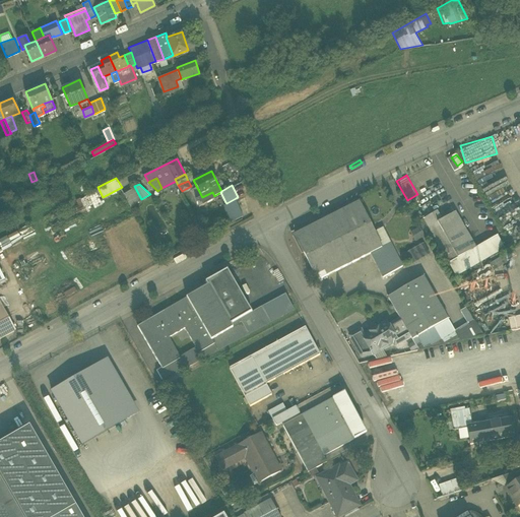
[(124,192),(130,204),(141,199),(134,186),(124,192)]
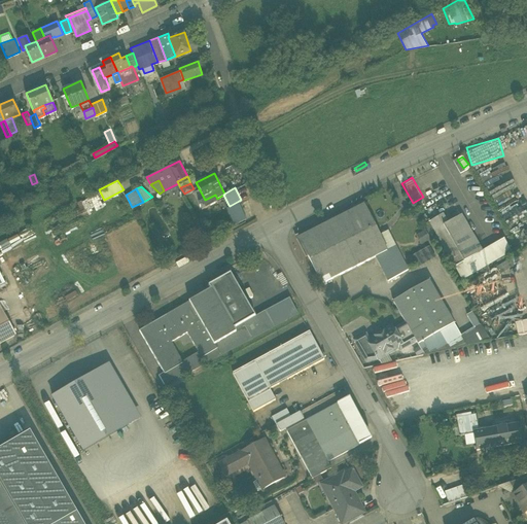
[(217,200),(217,199),(215,195),(205,200),(201,202),(204,207),(217,200)]
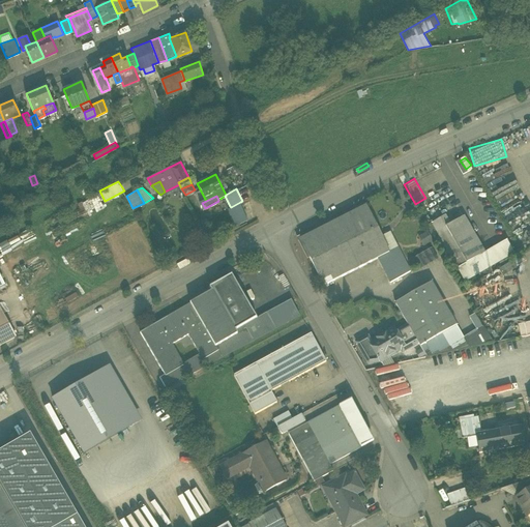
[(247,218),(240,202),(231,207),(230,206),(228,207),(236,224),(247,218)]
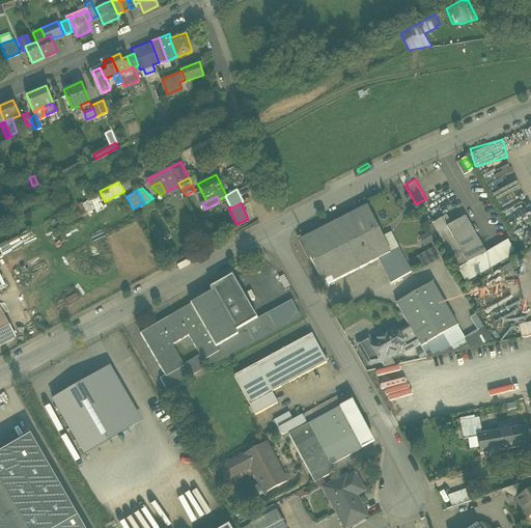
[(301,237),(325,284),(379,256),(390,251),(382,235),(366,204),(301,237)]
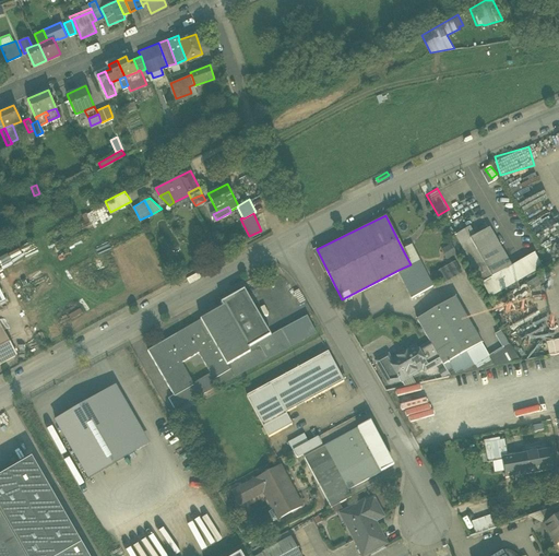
[(454,233),(483,281),(511,264),(489,226),(475,234),(470,225),(454,233)]
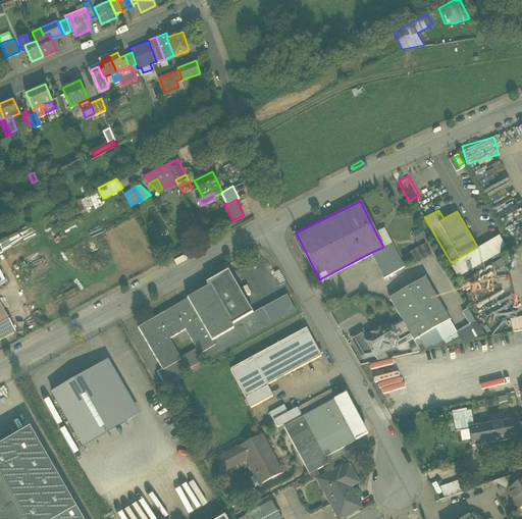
[(207,221),(203,214),(197,217),(201,224),(207,221)]
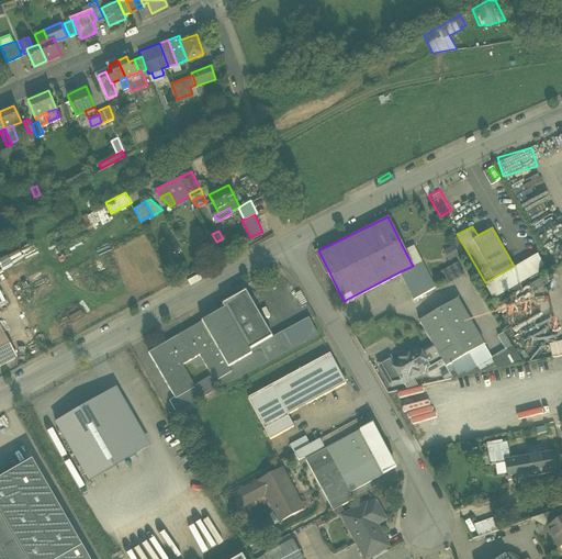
[(459,253),(452,243),(442,248),(449,259),(459,253)]
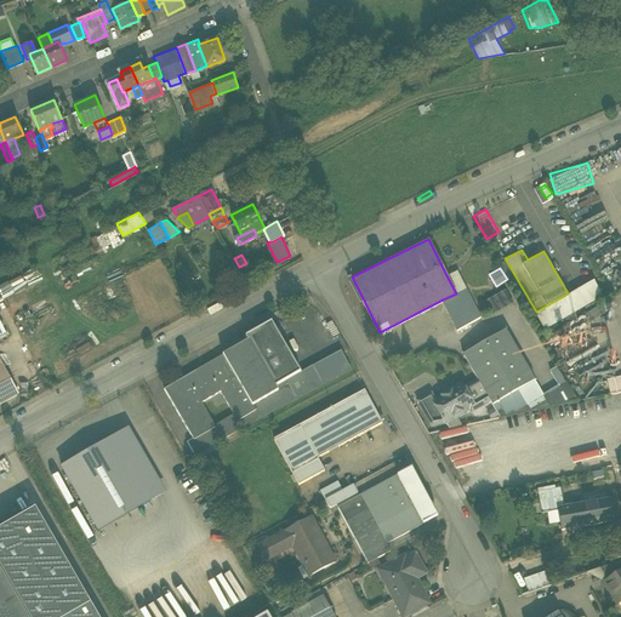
[(446,275),(456,293),(466,289),(456,270),(446,275)]
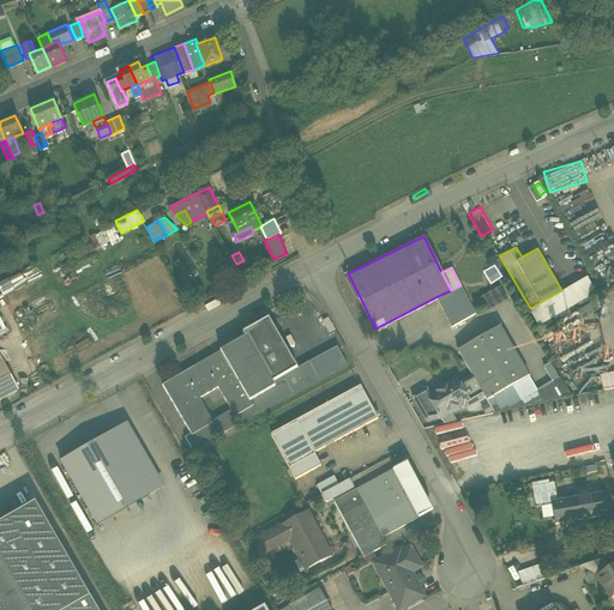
[(587,276),(561,290),(530,308),(539,322),(595,290),(587,276)]
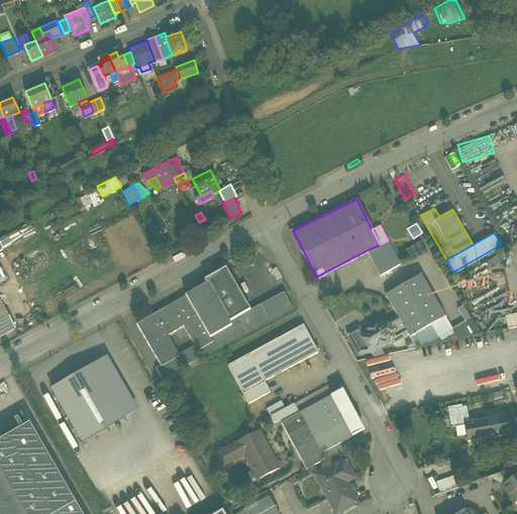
[(369,249),(381,274),(400,263),(389,239),(388,240),(380,244),(369,249)]
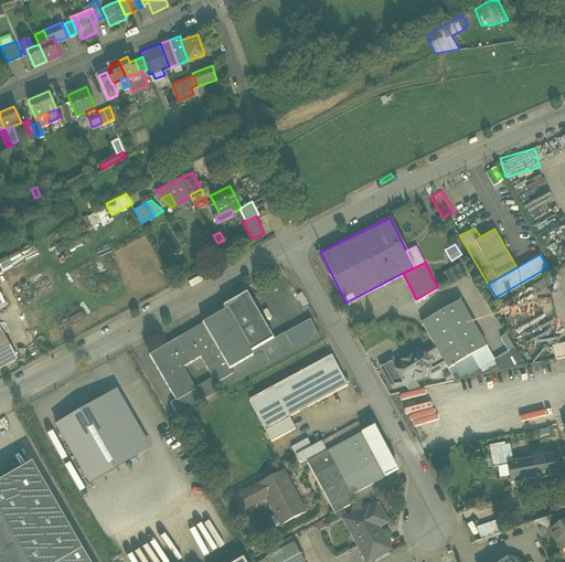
[(441,273),(448,284),(467,274),(459,262),(441,273)]
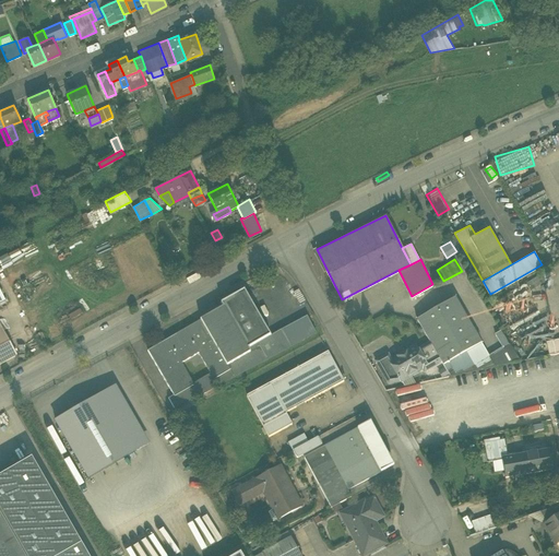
[(245,288),(232,295),(259,341),(271,333),(245,288)]
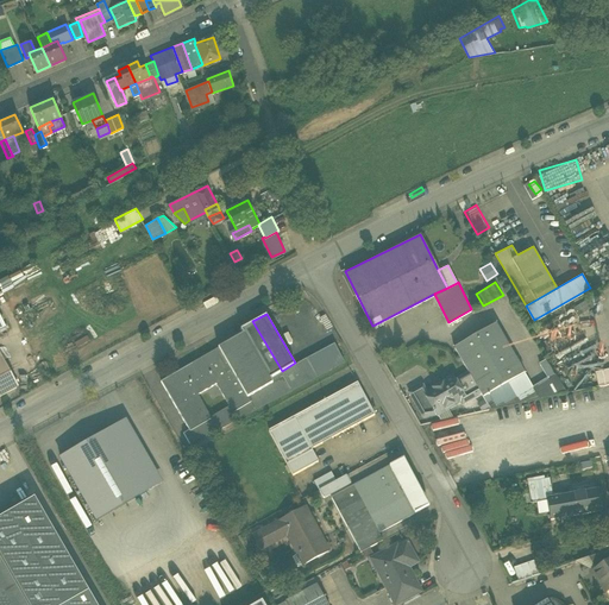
[(306,357),(295,363),(282,371),(252,321),(240,327),(243,332),(244,332),(272,380),(283,375),(290,388),(316,373),(306,357)]
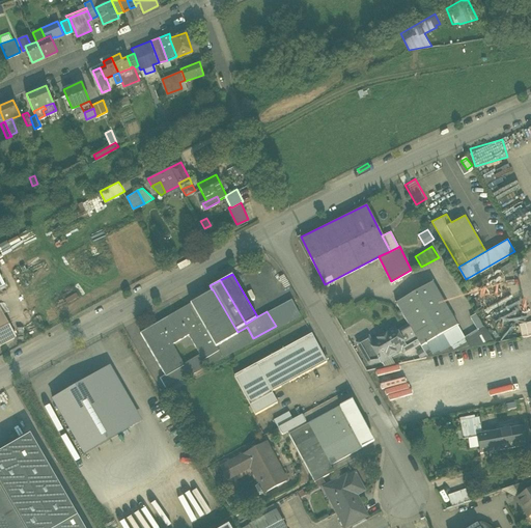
[(421,344),(426,342),(457,324),(432,281),(396,302),(409,323),(409,324),(419,341),(419,342),(421,344)]
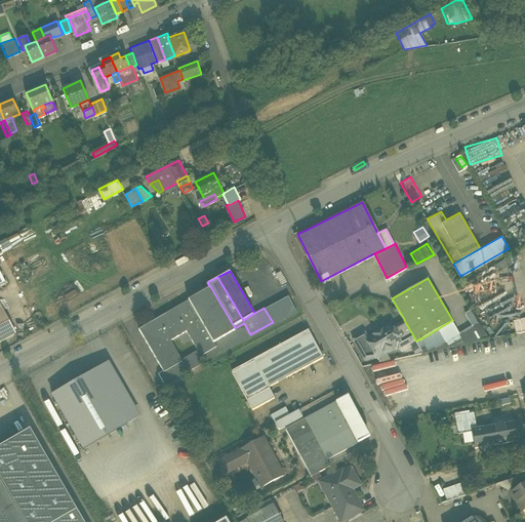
[(235,328),(210,286),(209,286),(188,298),(213,342),(214,340),(235,328)]
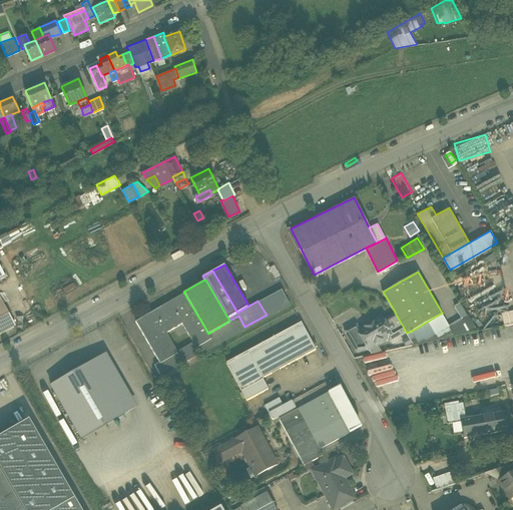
[(258,301),(267,315),(290,303),(282,288),(258,301)]
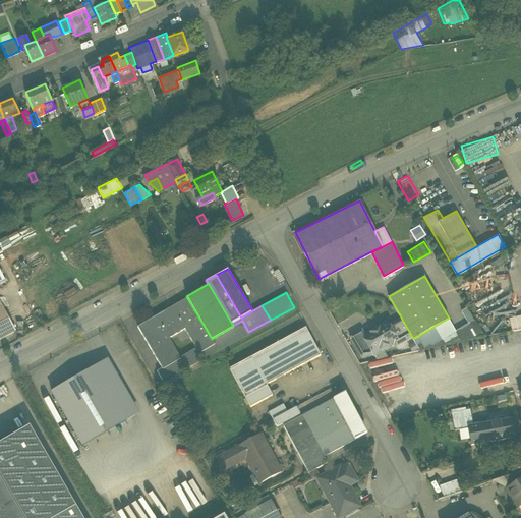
[(199,352),(214,343),(215,343),(213,338),(212,339),(186,296),(137,325),(162,366),(163,367),(181,357),(180,355),(169,336),(185,327),(196,346),(199,352)]
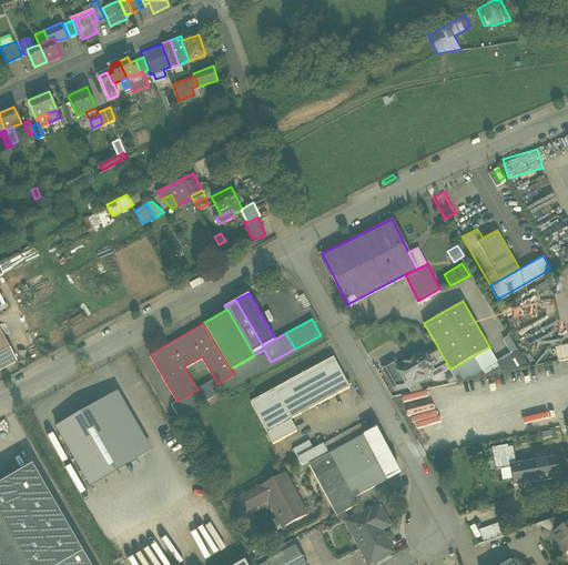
[(0,367),(16,360),(0,331),(0,367)]
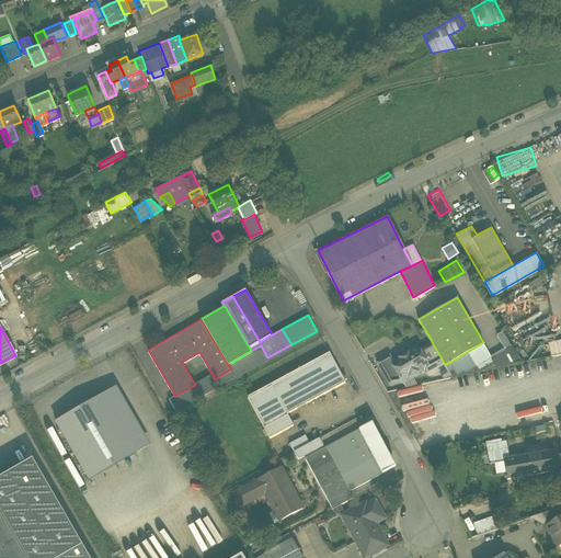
[(455,368),(450,362),(445,364),(446,366),(450,373),(451,375),(522,360),(512,342),(510,343),(503,331),(497,334),(504,346),(490,355),(473,365),(470,360),(455,368)]
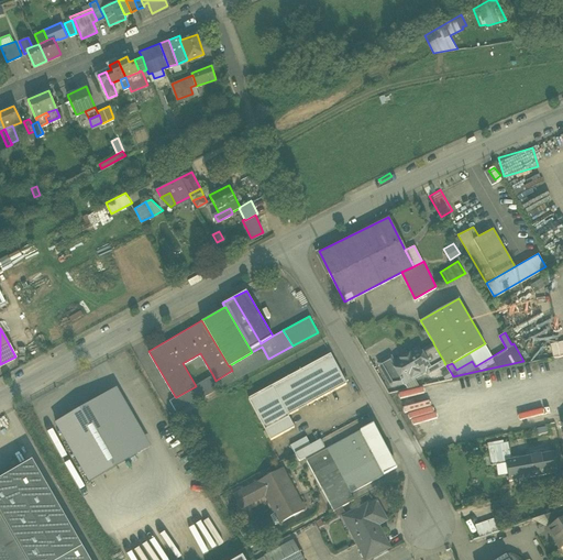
[(560,353),(556,340),(550,342),(552,355),(560,353)]
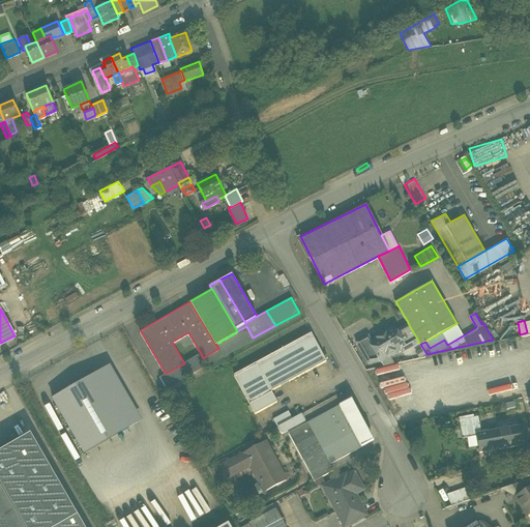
[(381,360),(390,355),(401,349),(402,351),(418,342),(418,341),(402,350),(401,347),(380,358),(369,360),(357,341),(367,334),(371,341),(379,335),(379,338),(385,333),(384,332),(391,328),(393,331),(408,323),(408,322),(396,328),(394,324),(371,338),(369,332),(355,340),(369,362),(381,360)]
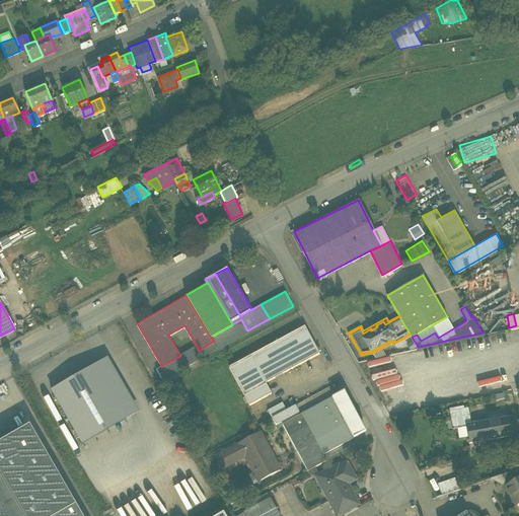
[(350,334),(361,353),(372,351),(392,340),(393,343),(410,334),(399,316),(385,324),(383,321),(376,325),(377,326),(371,330),(371,328),(363,334),(360,327),(350,334)]
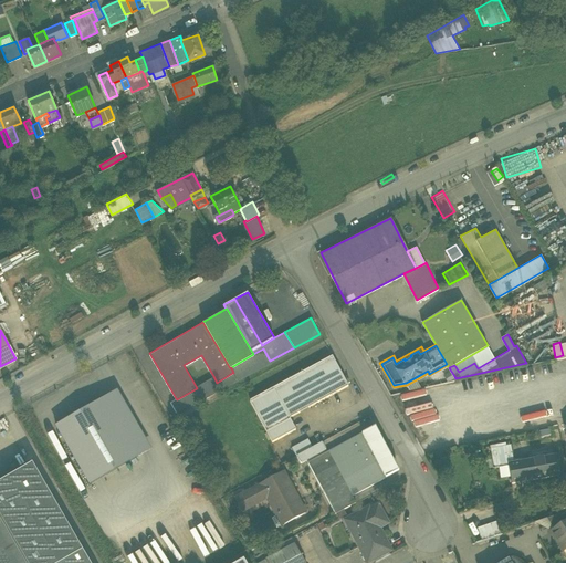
[(494,358),(488,345),(454,365),(459,372),(474,363),(478,368),(494,358)]
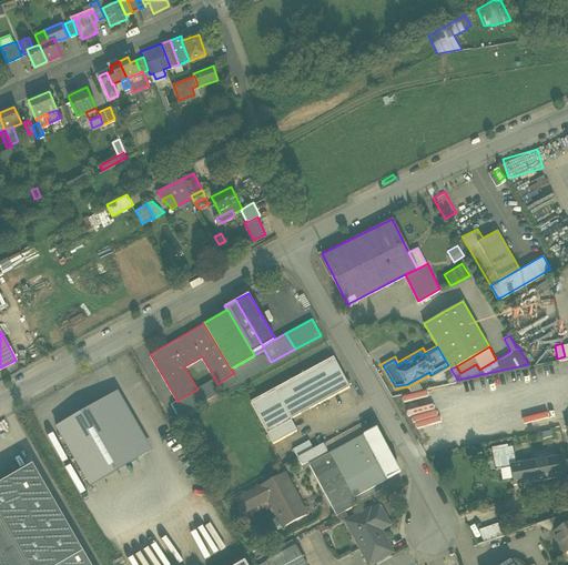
[(236,380),(271,362),(264,350),(254,355),(232,369),(234,374),(233,374),(236,380)]
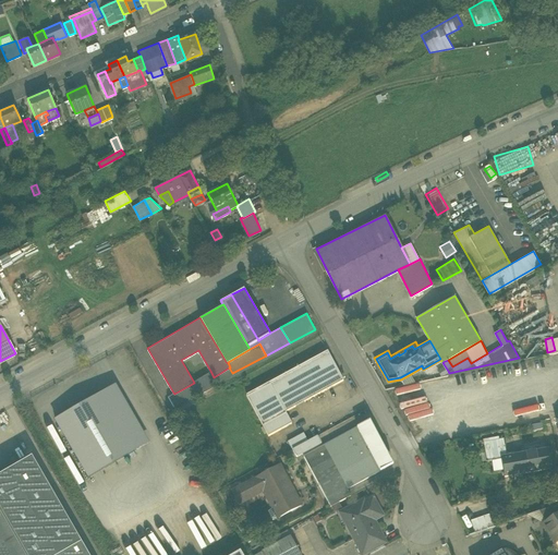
[(327,349),(269,381),(284,410),(286,410),(343,378),(327,349)]
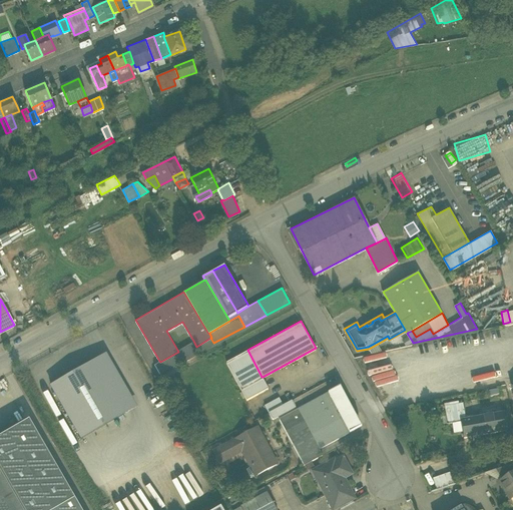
[(412,341),(408,335),(402,339),(405,345),(412,341)]
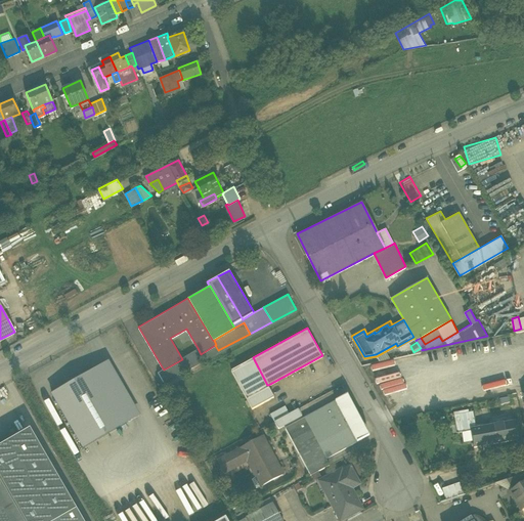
[(158,371),(163,380),(218,350),(215,345),(201,354),(198,348),(181,357),(182,359),(164,370),(163,368),(158,371)]
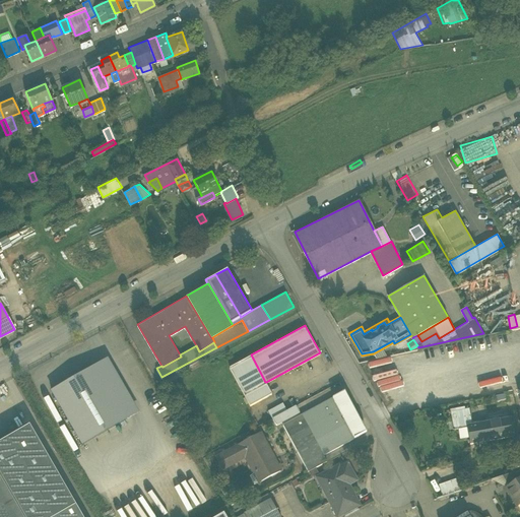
[(383,348),(374,353),(376,358),(387,354),(383,348)]
